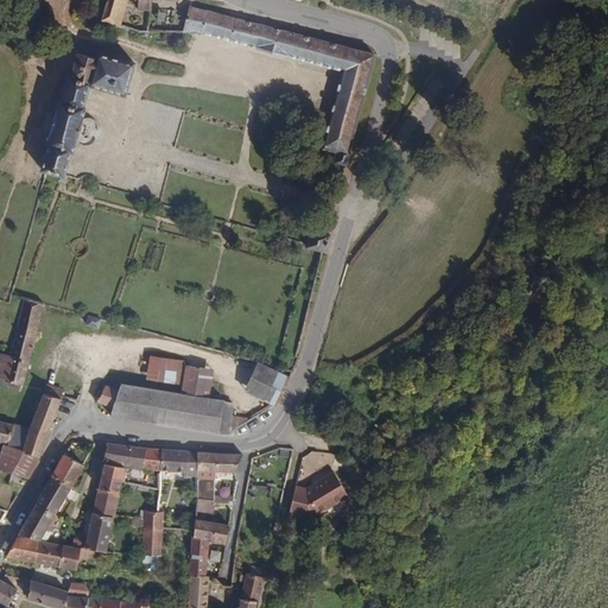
[(121,26),(127,0),(107,0),(107,2),(102,20),(121,26)]
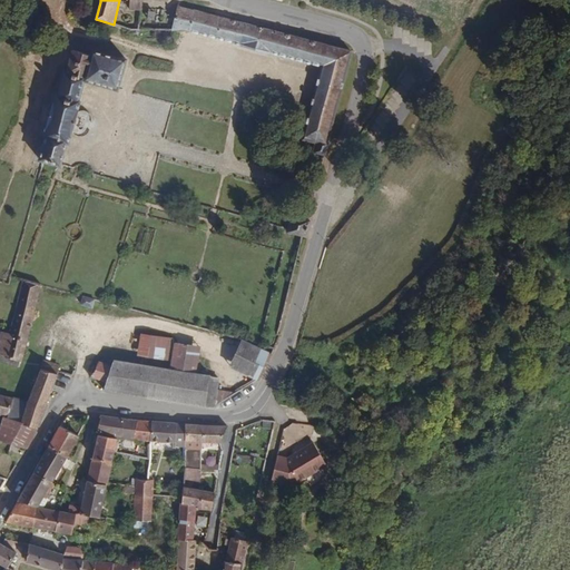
[(315,153),(328,156),(333,139),(330,138),(353,52),(179,5),(177,3),(170,28),(179,27),(322,66),(303,140),(317,144),(315,153)]
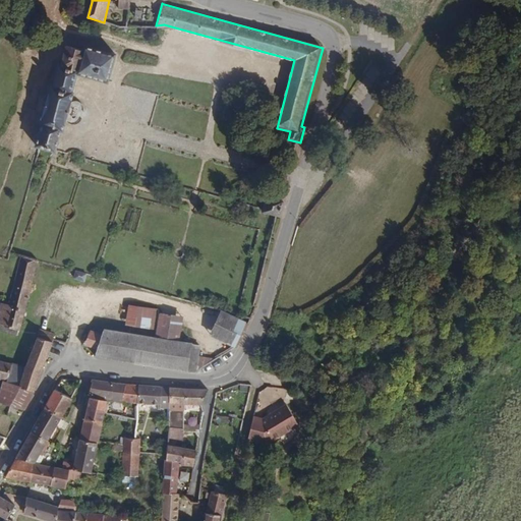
[(62,128),(72,91),(69,91),(74,72),(107,80),(114,51),(81,43),(80,47),(64,43),(59,63),(56,63),(51,83),(48,83),(38,122),(39,123),(33,143),(53,149),(59,127),(62,128)]
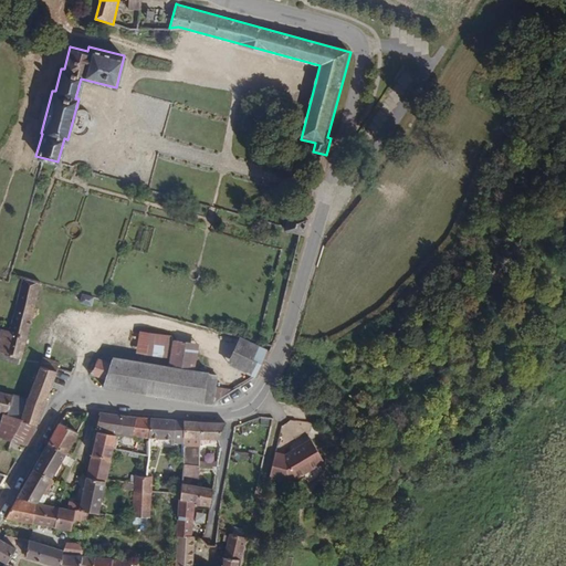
[(313,152),(315,143),(301,139),(299,147),(313,152)]
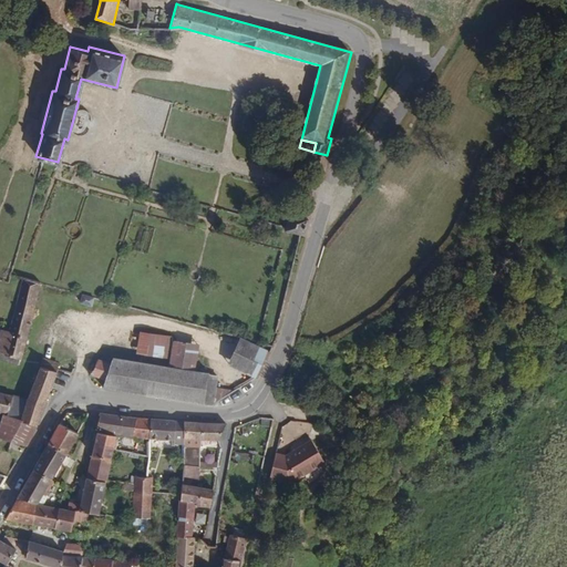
[(147,253),(153,225),(138,222),(132,249),(147,253)]
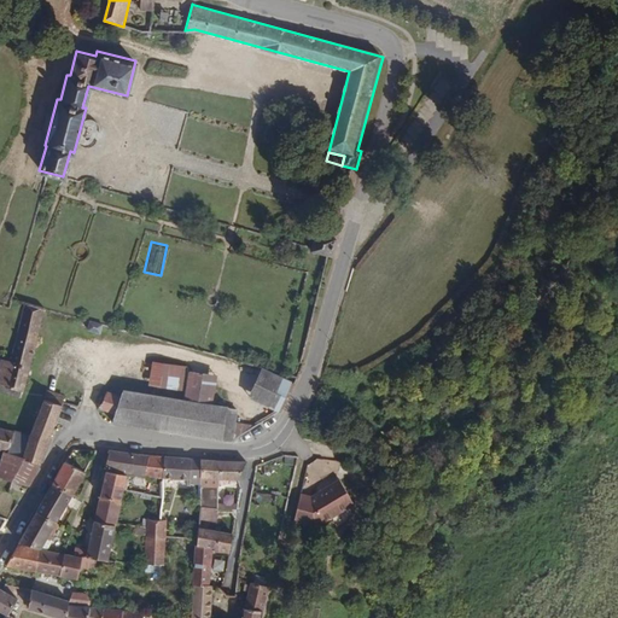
[(0,384),(23,391),(42,309),(22,304),(9,361),(0,359),(0,384)]
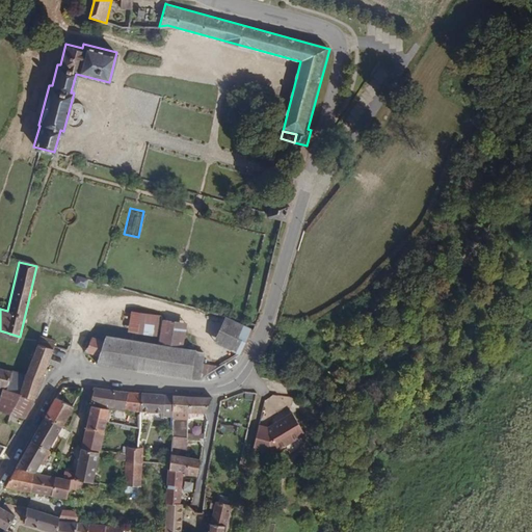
[(86,288),(88,280),(77,277),(76,285),(86,288)]
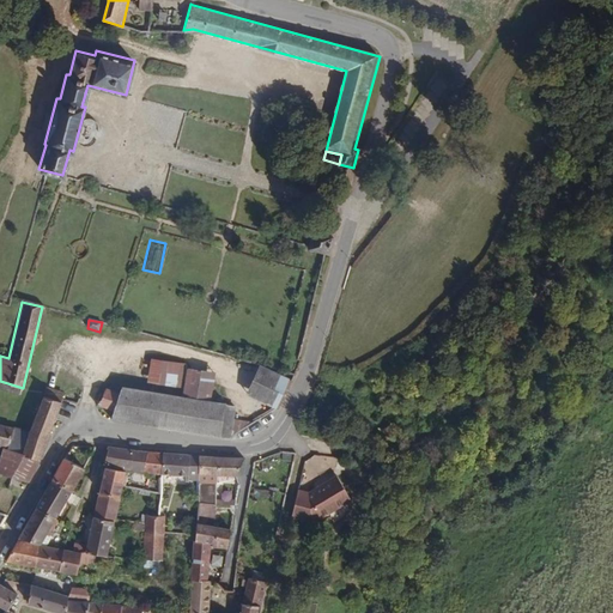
[(147,383),(182,387),(184,370),(186,363),(150,358),(147,383)]
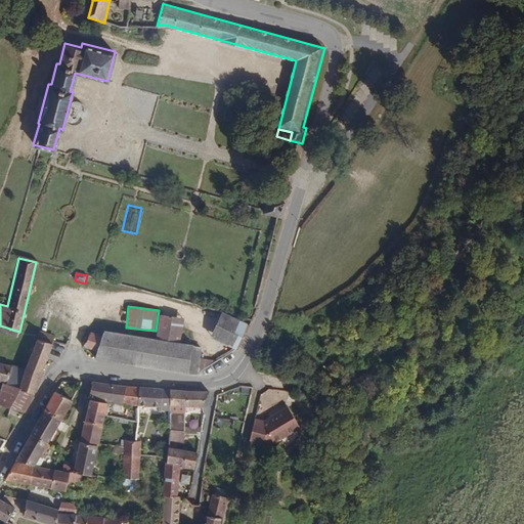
[(210,338),(224,344),(234,349),(236,349),(242,339),(248,324),(220,313),(210,338)]
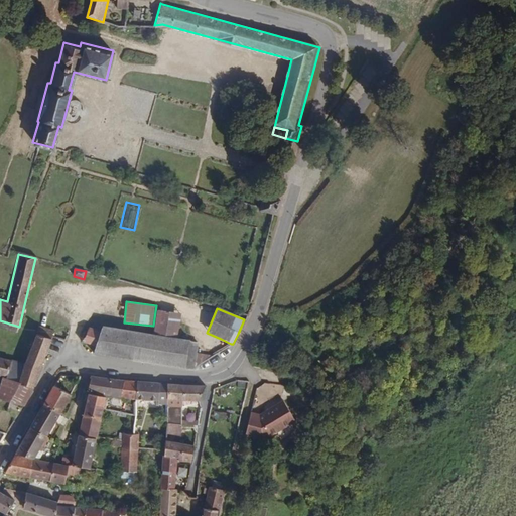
[(177,340),(180,315),(155,311),(153,326),(152,336),(177,340)]
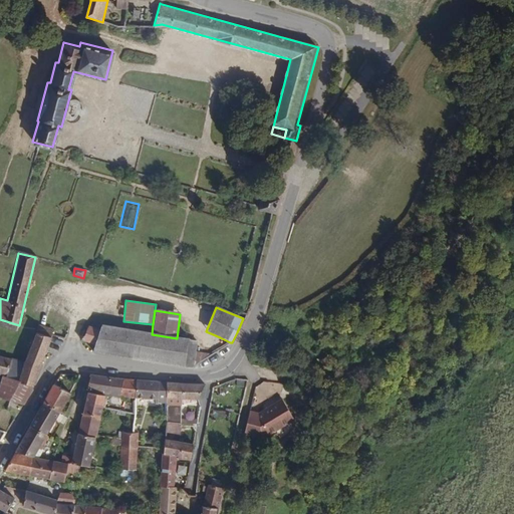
[(40,324),(37,332),(51,336),(52,335),(53,328),(40,324)]
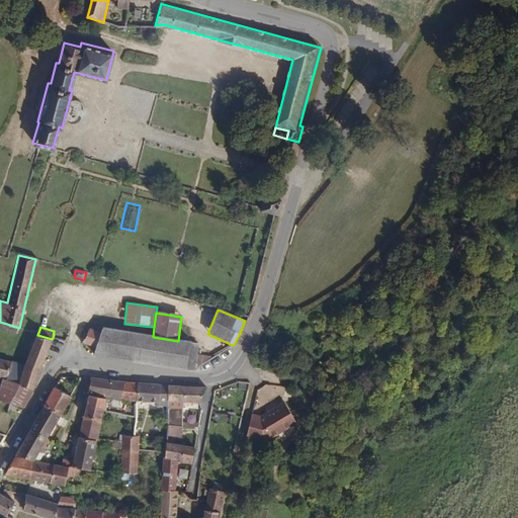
[(99,334),(89,330),(84,340),(83,343),(95,346),(92,353),(196,369),(198,354),(199,346),(190,343),(178,341),(153,337),(101,328),(99,334)]
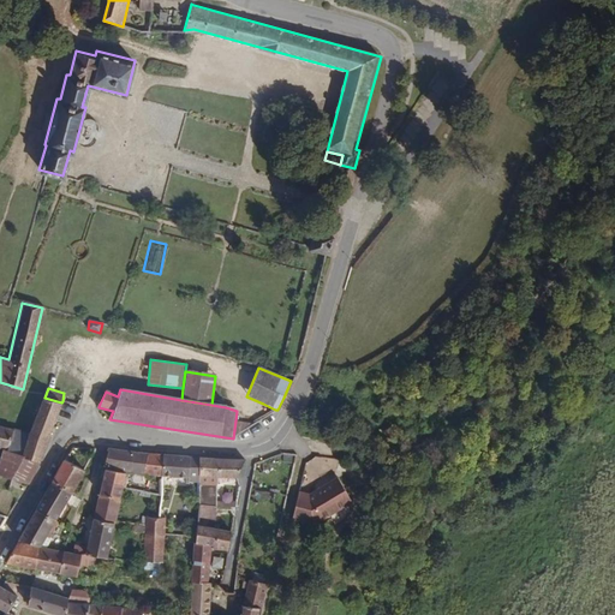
[(0,458),(0,476),(12,481),(29,484),(41,463),(61,402),(45,398),(42,396),(30,435),(9,430),(4,447),(0,458)]
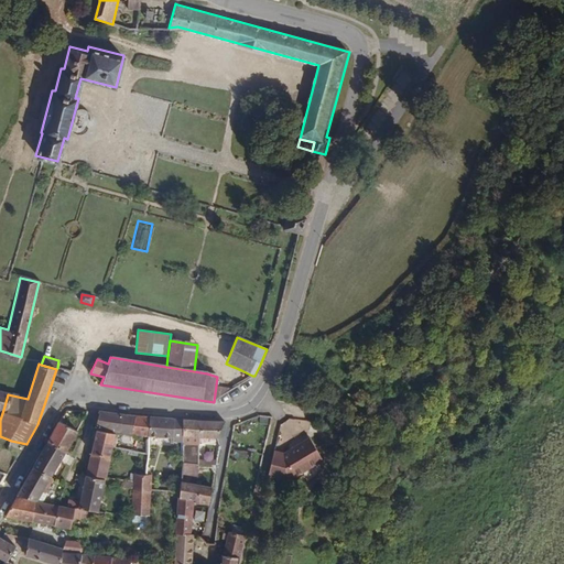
[(232,389),(216,386),(214,402),(224,396),(232,389)]
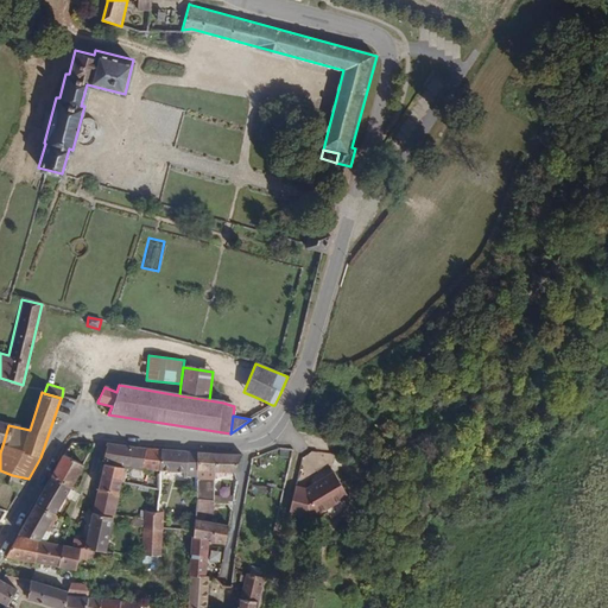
[(159,469),(160,449),(145,448),(106,443),(103,457),(105,462),(140,468),(159,469)]
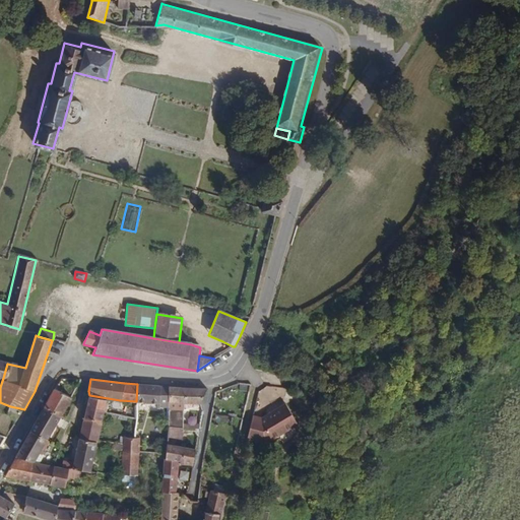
[(159,404),(160,386),(137,384),(136,401),(159,404)]
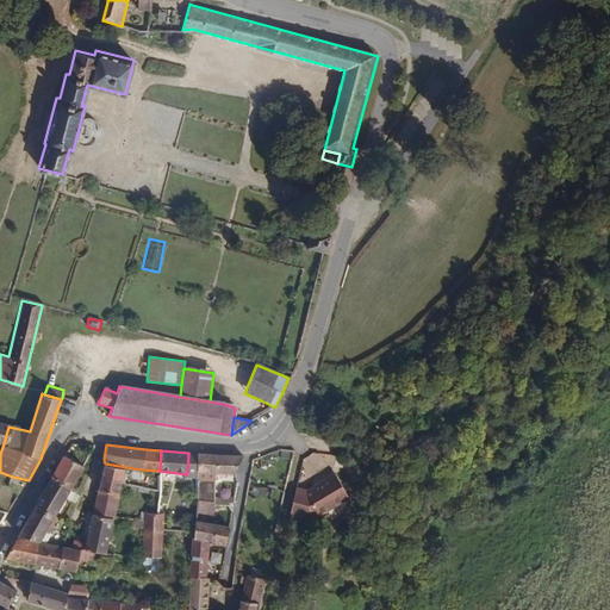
[(198,478),(198,454),(188,453),(187,474),(187,478),(198,478)]
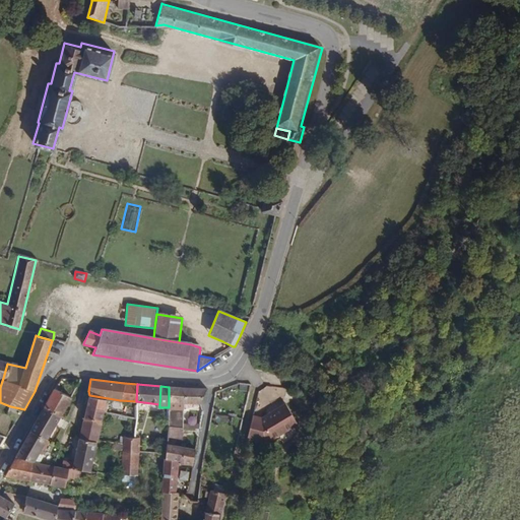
[(207,389),(169,387),(169,404),(184,403),(200,404),(207,389)]
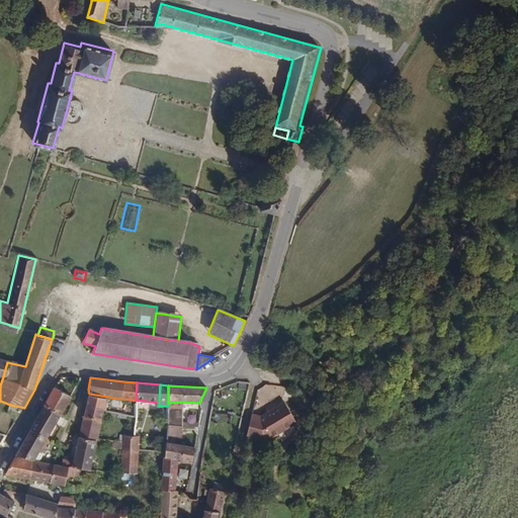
[(69,401),(71,398),(53,389),(42,408),(60,417),(69,401)]
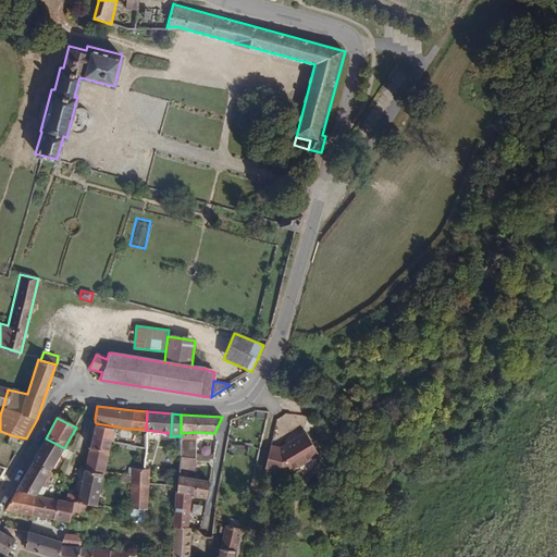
[(110,442),(112,429),(96,425),(90,448),(108,452),(110,442)]
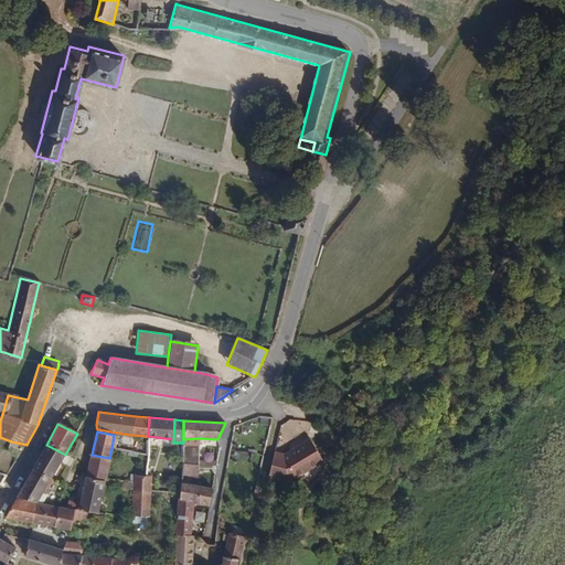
[(324,460),(311,438),(284,454),(274,452),(267,478),(288,482),(324,460)]
